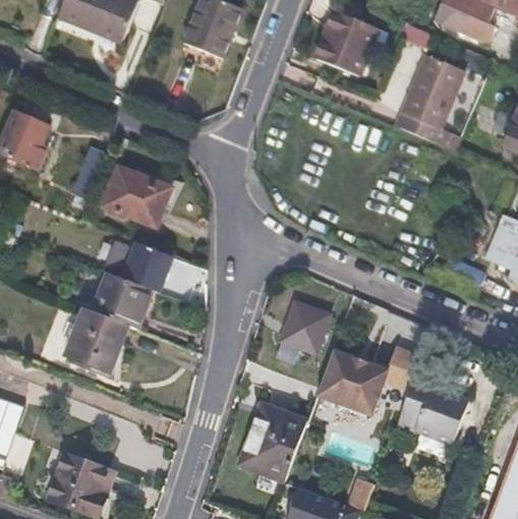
[(118,43),(135,1),(132,0),(58,0),(52,16),(85,31),(87,29),(118,43)]
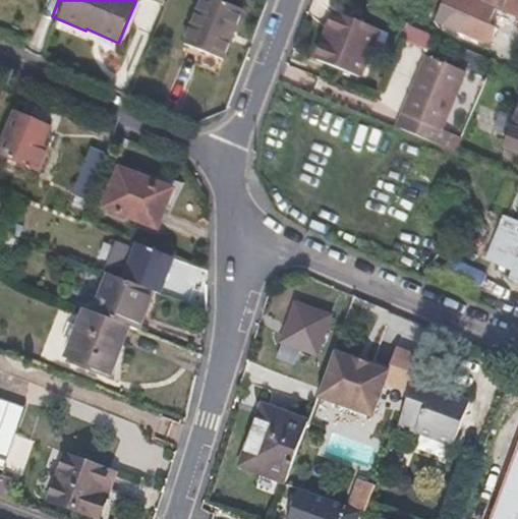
[(212,58),(232,10),(207,0),(190,0),(174,42),(212,58)]
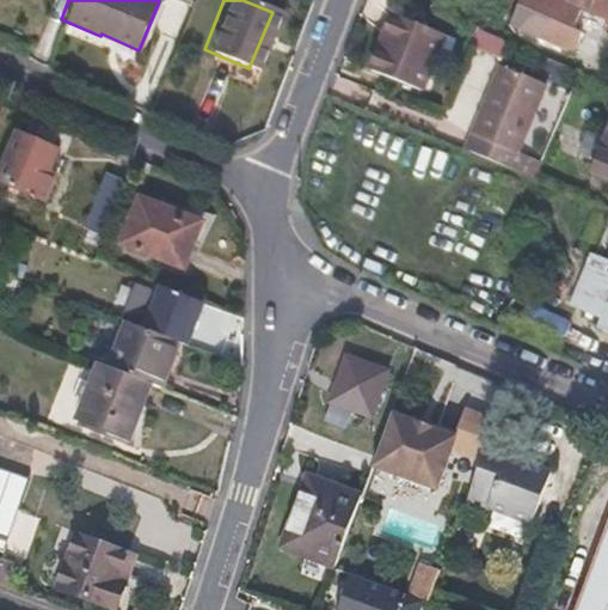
[(577,7),(560,0),(514,0),(504,25),(570,53),(579,29),(569,25),(577,7)]
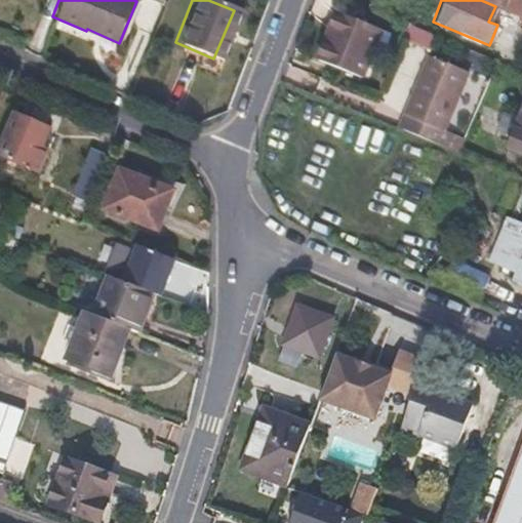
[(504,0),(502,5),(521,13),(521,0),(504,0)]
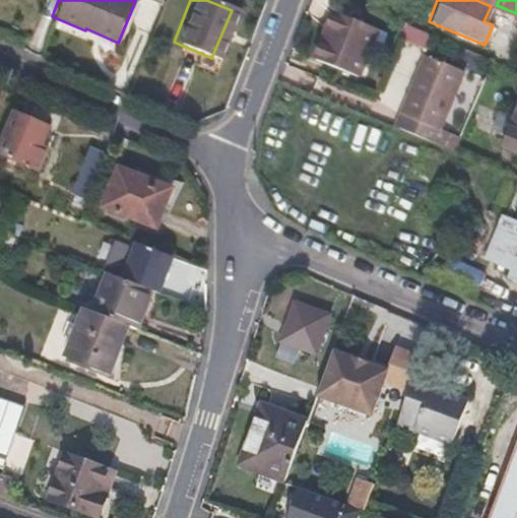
[(379,52),(386,33),(372,27),(371,24),(363,20),(331,8),(313,55),(356,71),(365,48),(379,52)]
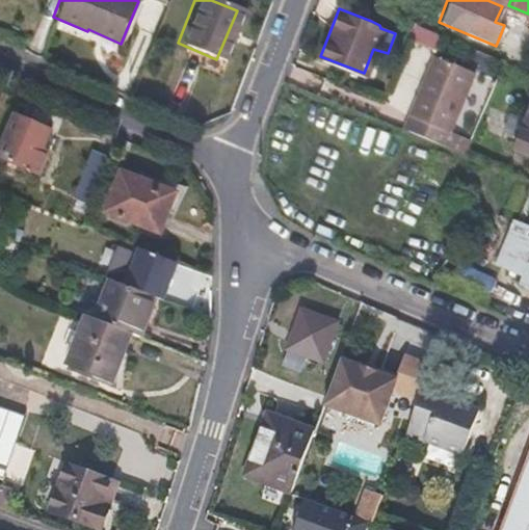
[(447,132),(469,81),(474,69),(433,52),(401,127),(418,135),(461,153),(467,140),(447,132)]
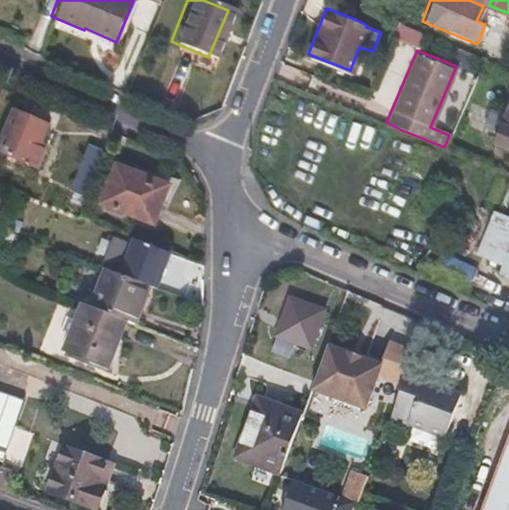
[(485,121),(498,126),(491,142),(508,149),(508,101),(504,114),(489,109),(485,121)]
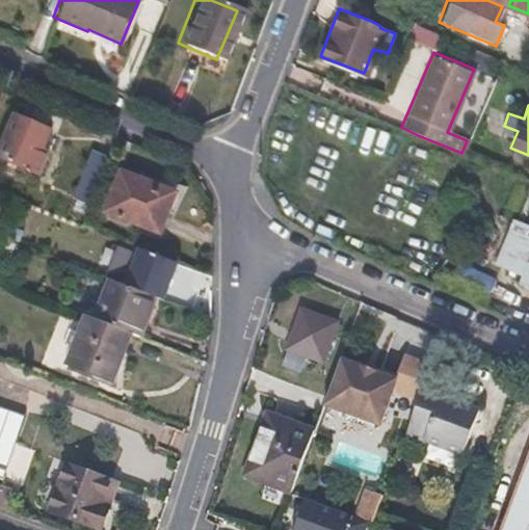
[(47,151),(42,149),(48,131),(11,115),(0,142),(0,160),(35,177),(47,151)]
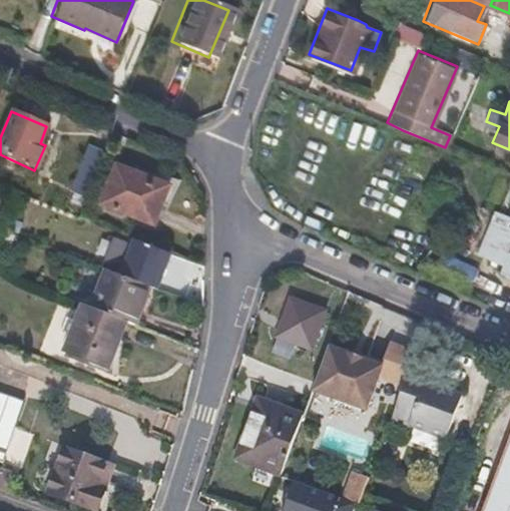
[(92,173),(102,150),(87,144),(78,168),(92,173)]
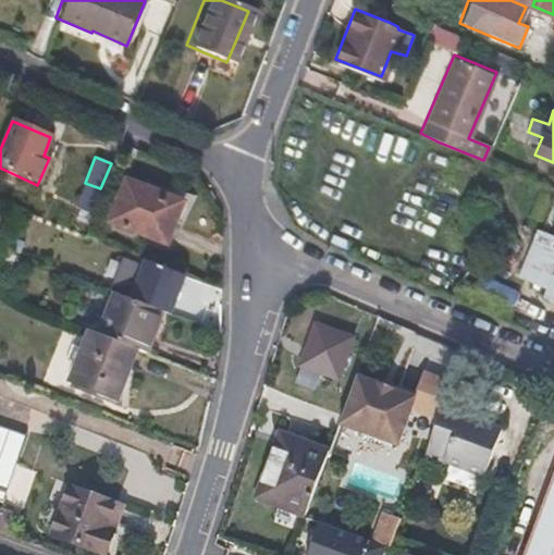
[(170,242),(184,197),(125,177),(112,221),(170,242)]
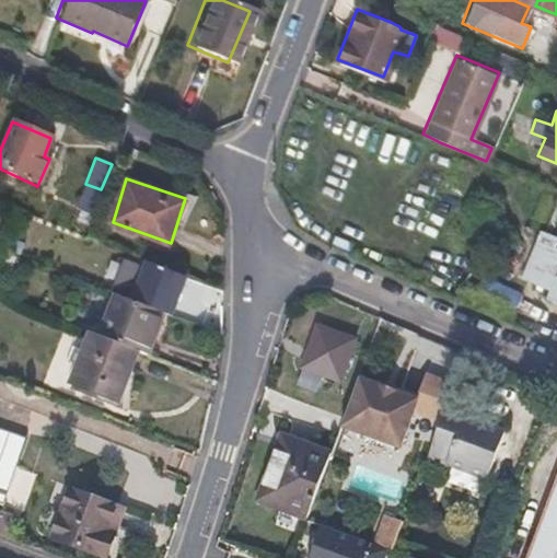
[(94,206),(101,189),(85,184),(79,200),(94,206)]
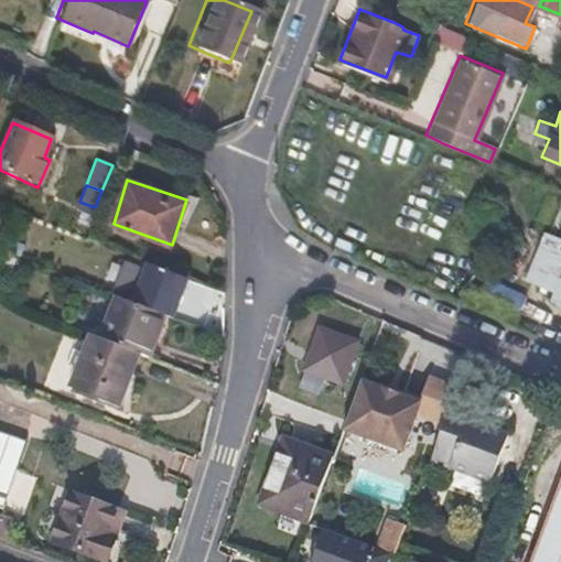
[(560,248),(537,239),(522,278),(560,292),(560,248)]
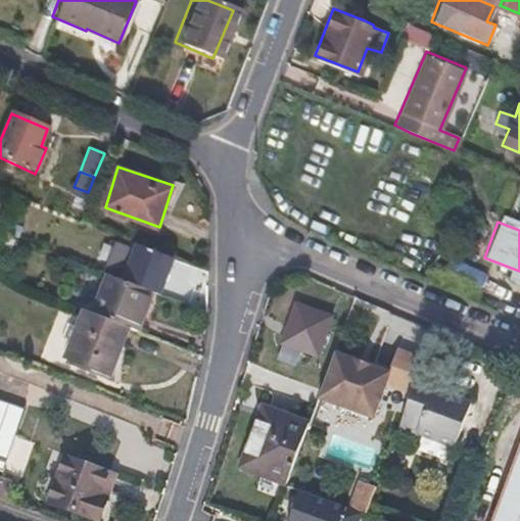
[(156,292),(172,256),(137,243),(135,248),(112,241),(101,271),(106,273),(147,288),(156,292)]
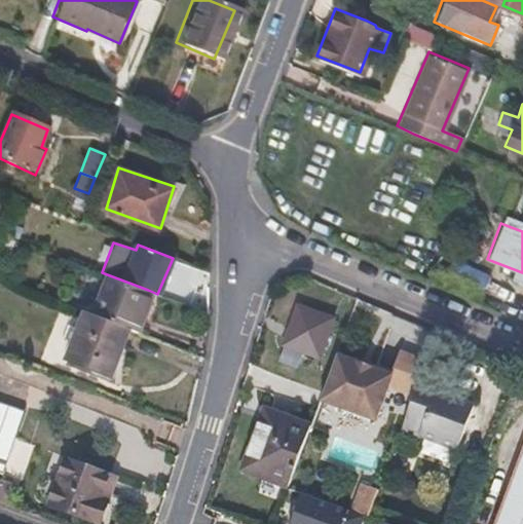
[(134,330),(148,290),(107,274),(91,314),(123,327),(134,330)]
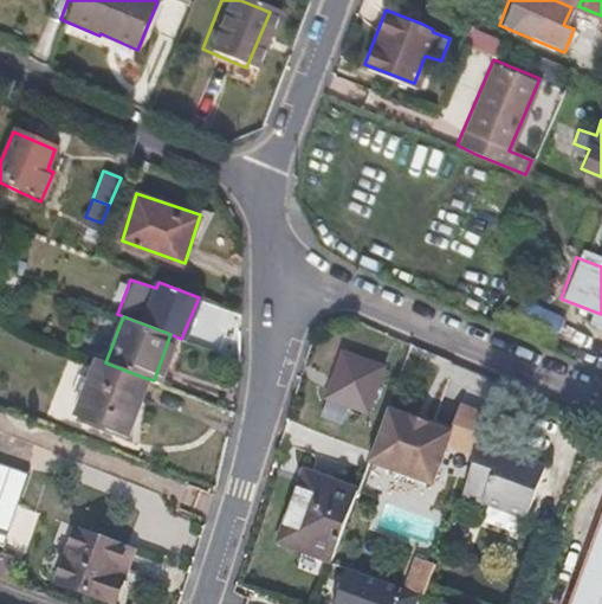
[(366,410),(381,365),(341,351),(331,377),(328,376),(323,386),(327,387),(324,394),(366,410)]
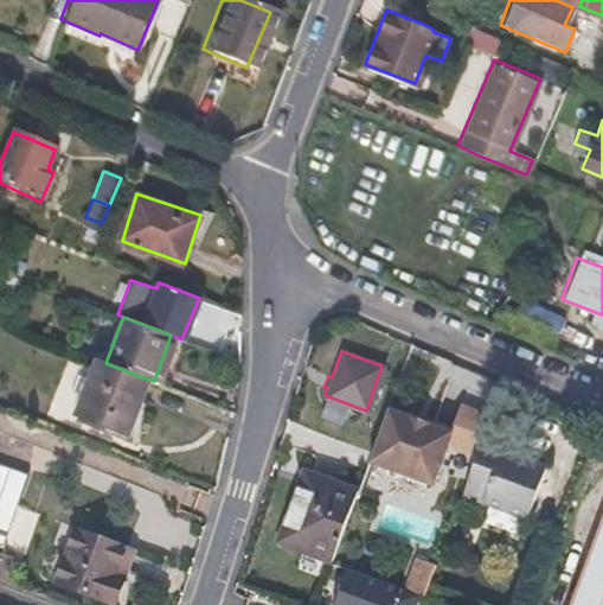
[(134,401),(142,377),(106,363),(92,357),(72,413),(117,430),(129,400),(134,401)]
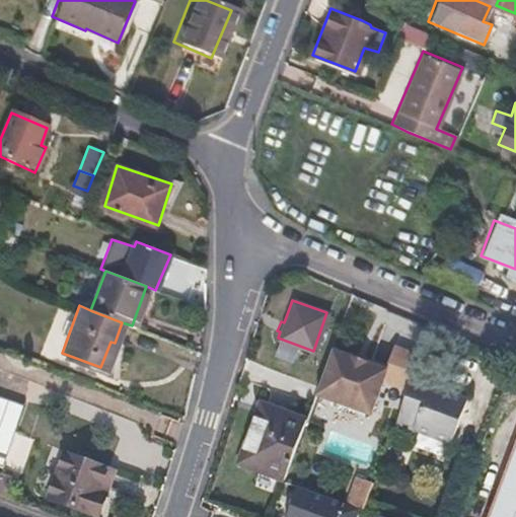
[(387,364),(385,369),(382,379),(408,388),(412,377),(420,355),(392,346),(385,364),(387,364)]
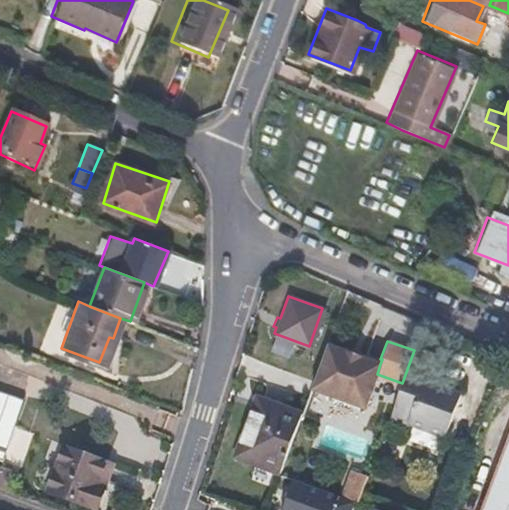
[(377,374),(380,364),(326,344),(309,388),(365,408),(377,374)]
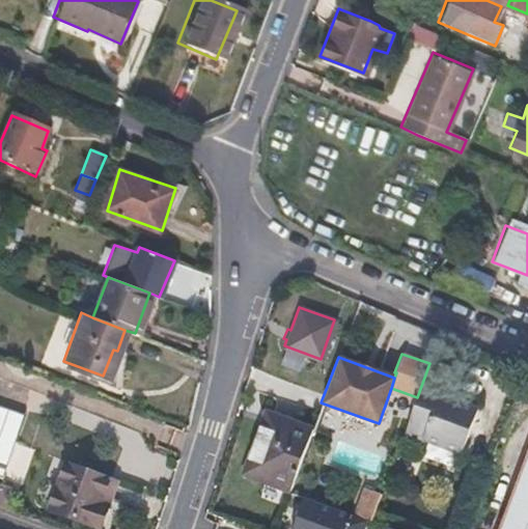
[(460,453),(475,412),(440,399),(442,393),(438,392),(421,386),(417,397),(401,440),(420,447),(422,446),(423,441),(460,453)]
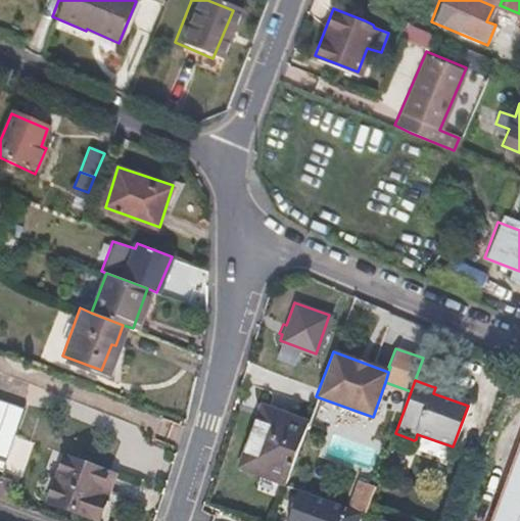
[(0,468),(1,469),(22,414),(0,404),(0,468)]
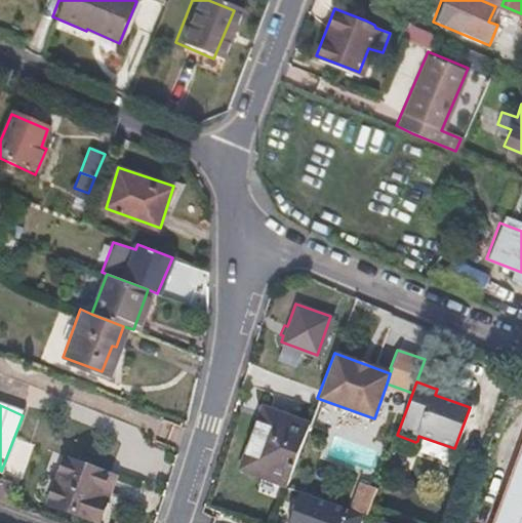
[(286,484),(309,423),(263,405),(240,467),(286,484)]
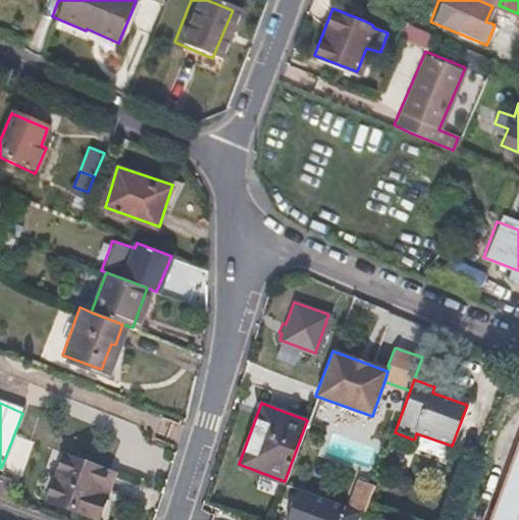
[(518,519),(518,440),(488,519),(518,519)]
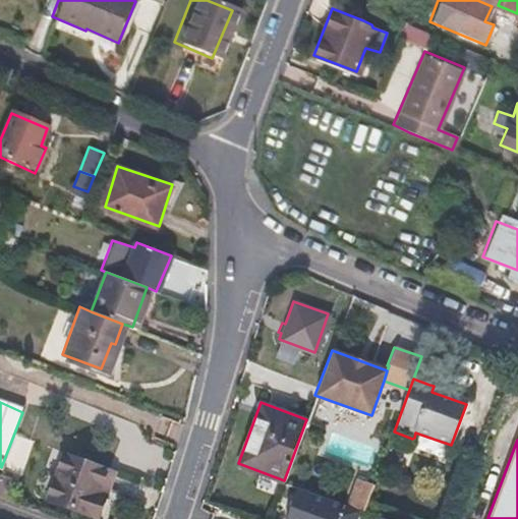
[(99,517),(114,471),(108,468),(62,452),(47,498),(99,517)]
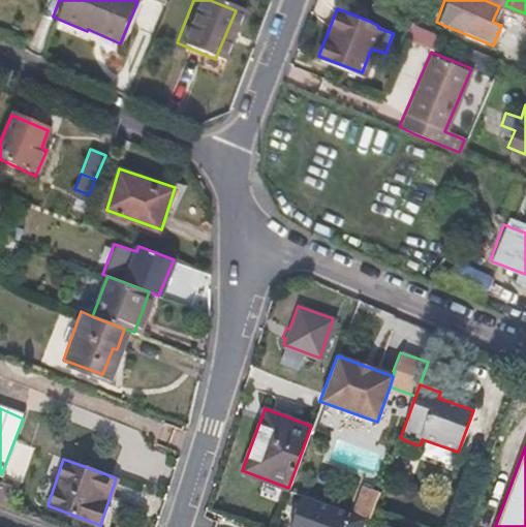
[(372,520),(381,492),(363,486),(353,513),(372,520)]
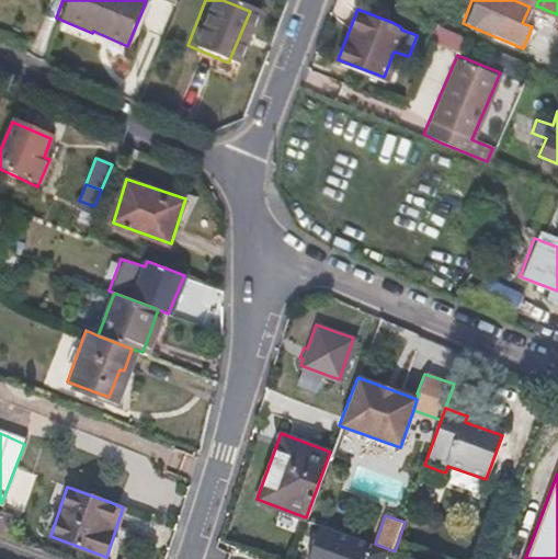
[(384,558),(388,548),(375,544),(321,523),(308,558),(384,558)]
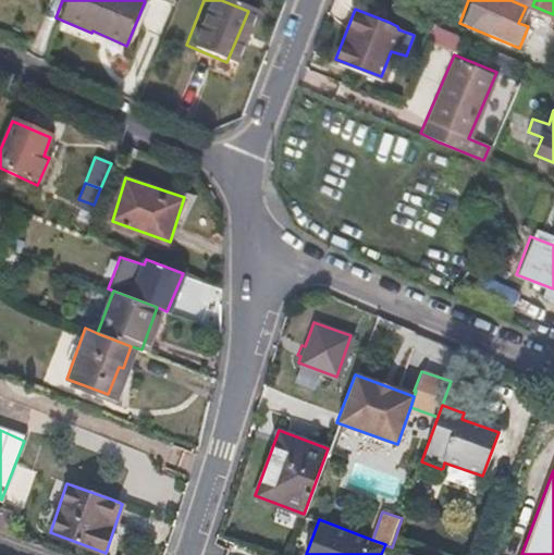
All buildings are outlined.
